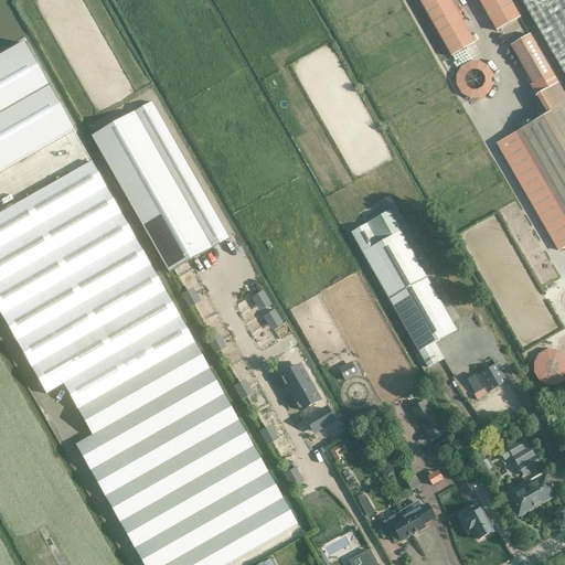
[(449,0),(418,0),(451,57),(475,43),(449,0)]
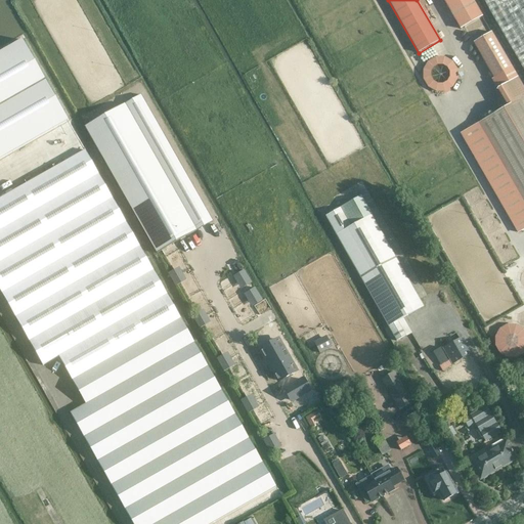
[(482,16),(472,0),(443,0),(461,29),(482,16)]
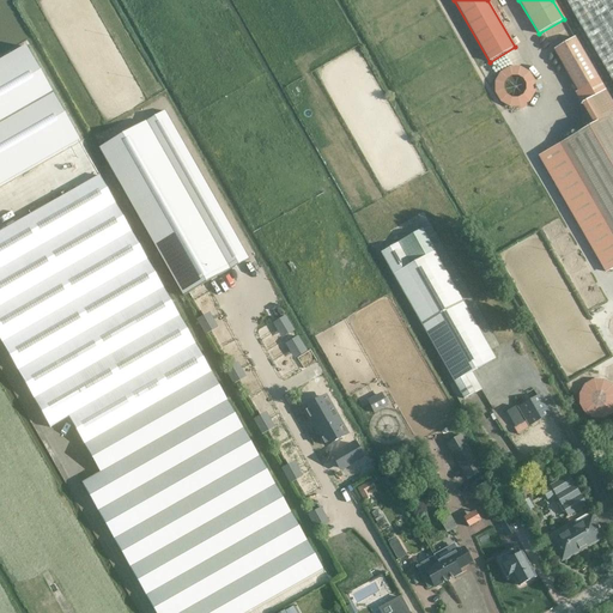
[(612,0),(565,0),(612,84),(612,0)]
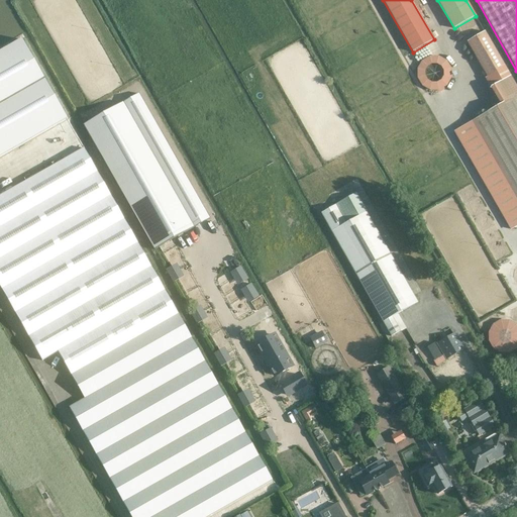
[(485,32),(468,42),(488,77),(505,67),(485,32)]
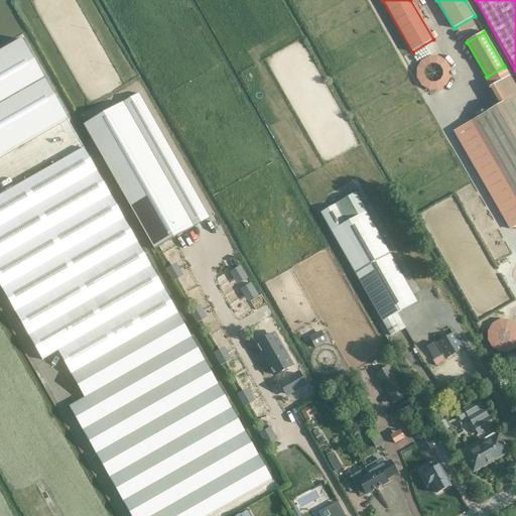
[(22,39),(0,51),(0,156),(68,119),(22,39)]
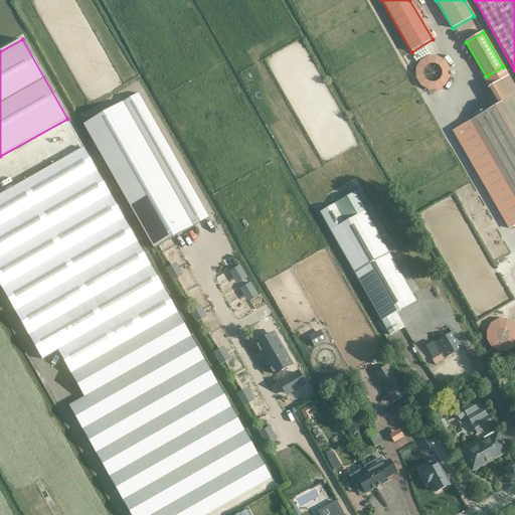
[(449,89),(450,56),(417,56),(417,88),(449,89)]
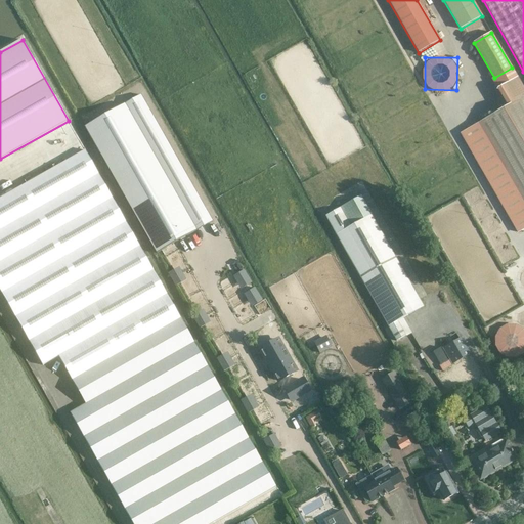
[(497,89),(508,106),(523,97),(523,88),(518,78),(497,89)]
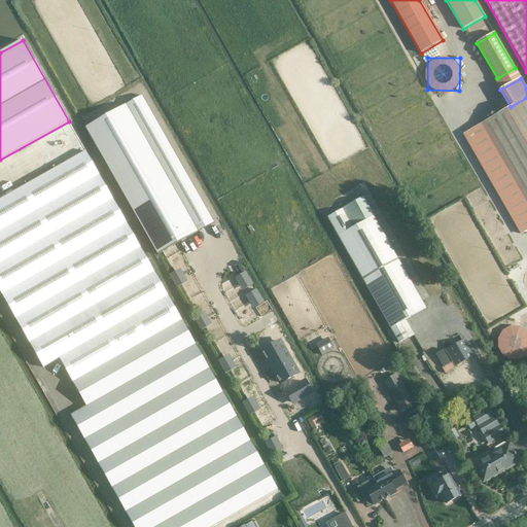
[(214,223),(141,96),(85,127),(157,254),(198,232),(213,223),(214,223)]
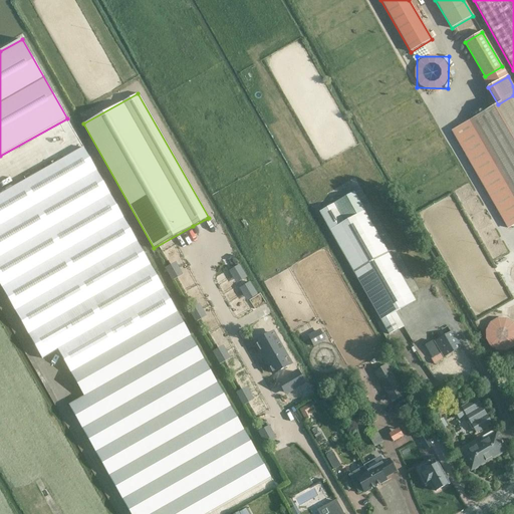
[(513,95),(498,104),(453,131),(508,228),(513,225),(513,95)]
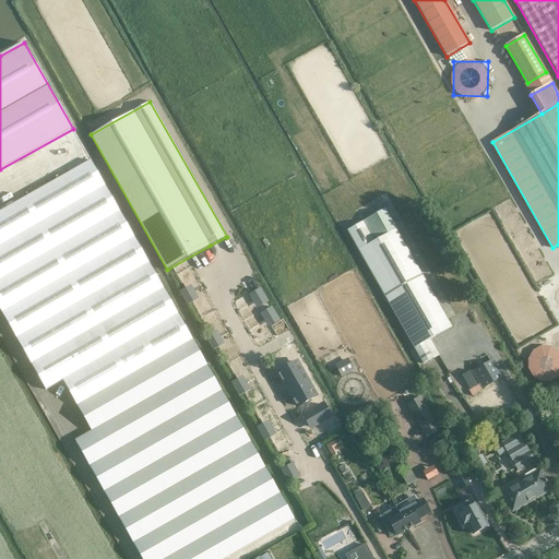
[(76,406),(76,405),(192,340),(91,161),(0,211),(0,309),(46,390),(62,380),(76,406)]
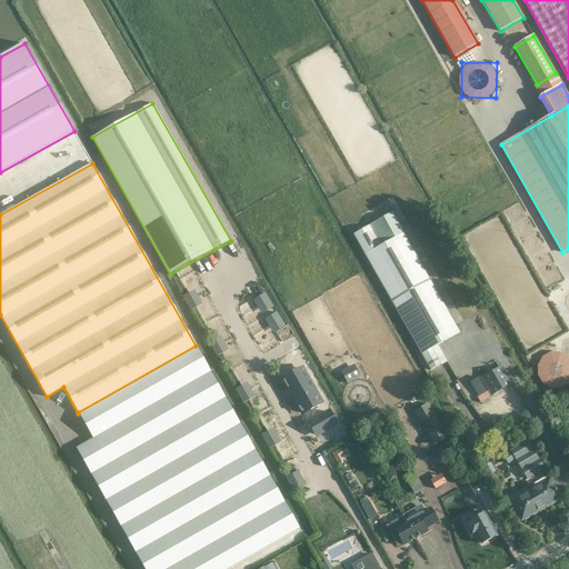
[(403,231),(391,211),(369,225),(380,245),(403,231)]
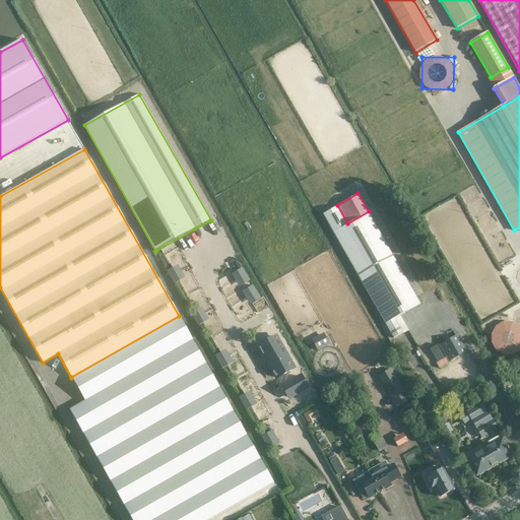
[(385,324),(393,338),(402,332),(403,333),(408,330),(400,315),(420,304),(369,212),(348,225),(347,223),(337,205),(322,214),(385,324)]
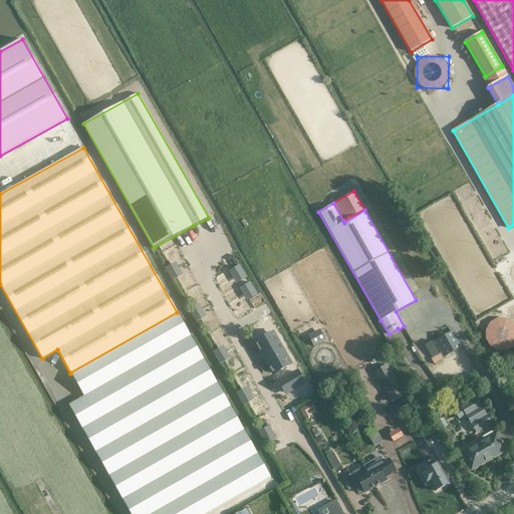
[(173,279),(184,273),(177,261),(166,267),(173,279)]
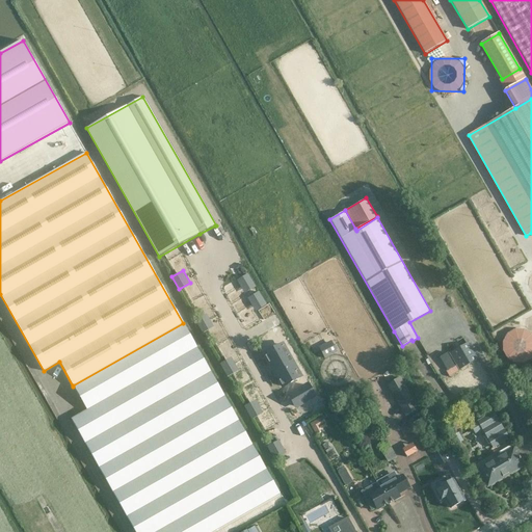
[(209,316),(198,321),(203,331),(214,327),(209,316)]
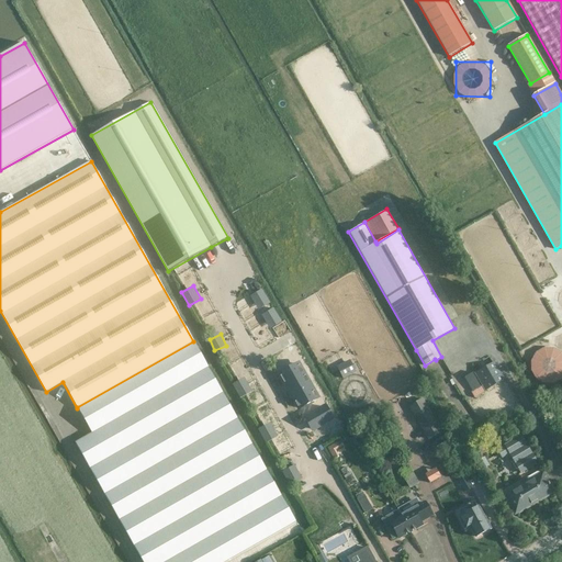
[(77,407),(89,428),(91,434),(208,368),(193,341),(77,407)]
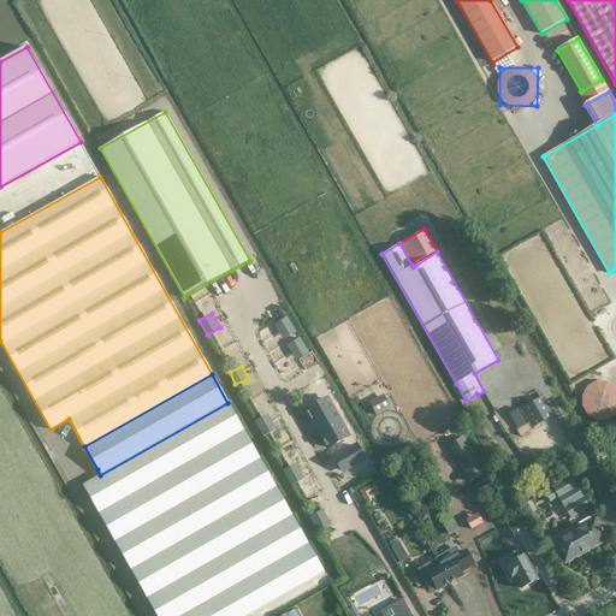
[(615,413),(615,386),(610,375),(579,392),(594,424),(615,413)]
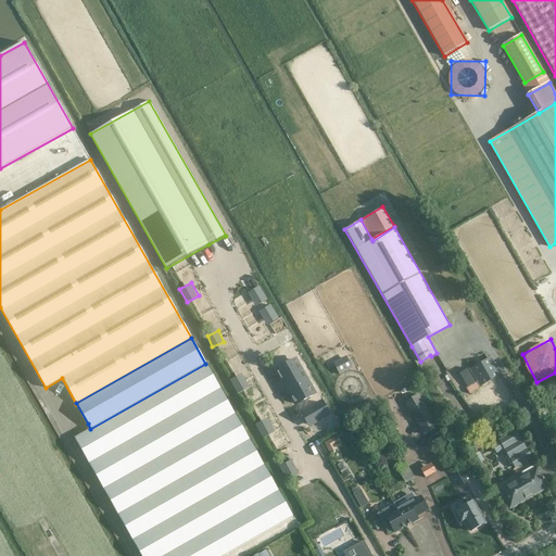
[(295,354),(278,364),(298,399),(315,389),(295,354)]
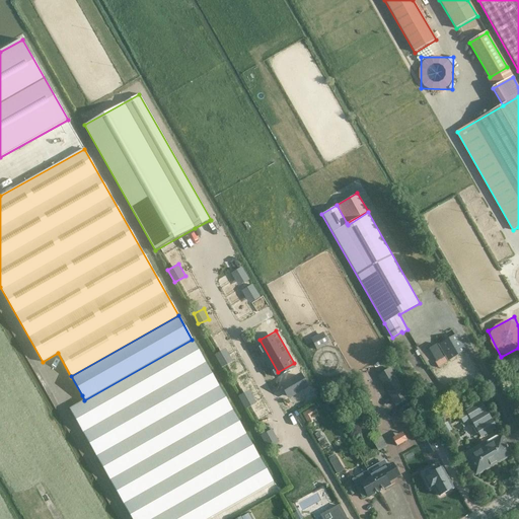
[(323,332),(311,339),(316,350),(329,344),(323,332)]
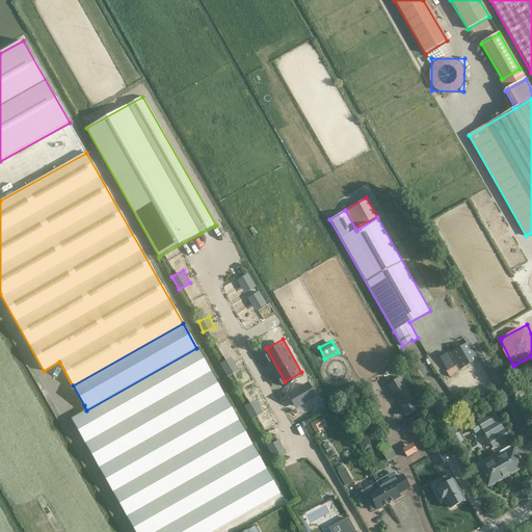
[(459,370),(476,361),(467,344),(450,353),(459,370)]
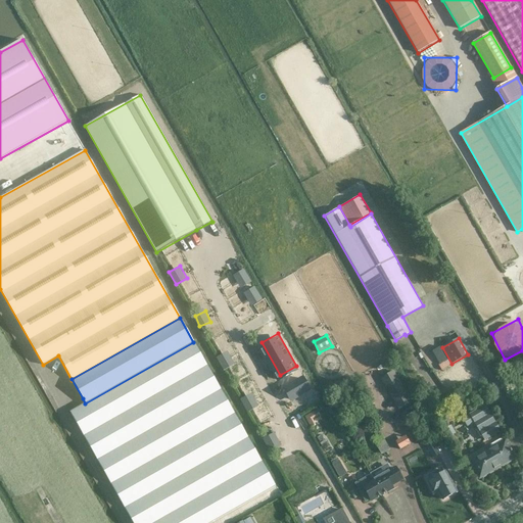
[(193,342),(85,403),(69,412),(133,522),(209,522),(275,486),(193,342)]
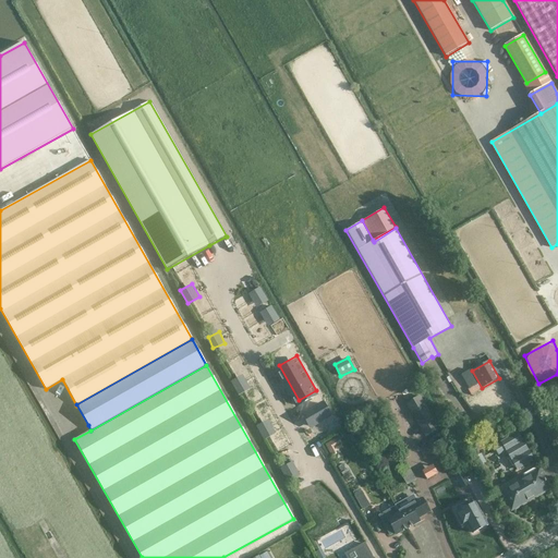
[(231,380),(240,395),(251,387),(243,374),(231,380)]
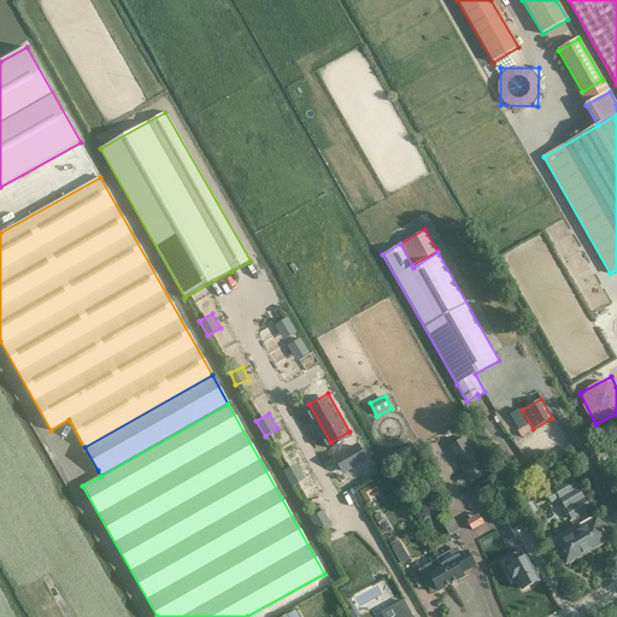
[(485,474),(464,439),(451,446),(471,482),(485,474)]
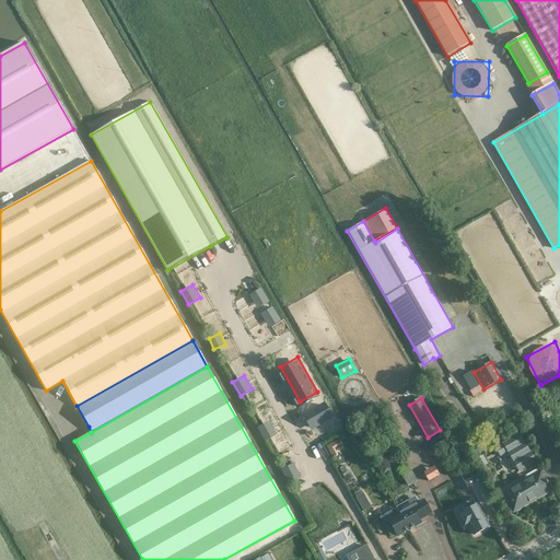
[(329,403),(307,415),(314,426),(335,415),(329,403)]
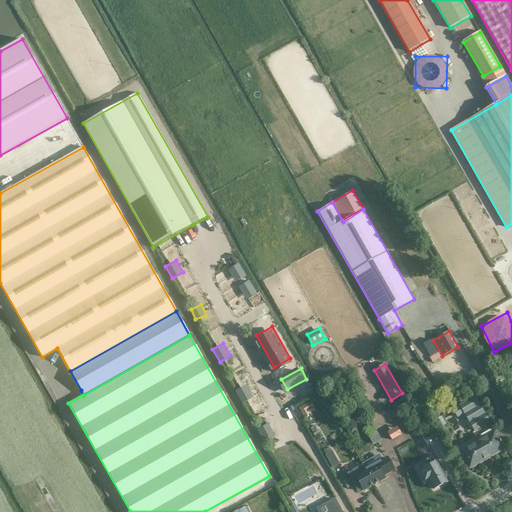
[(235,390),(243,403),(254,397),(246,384),(235,390)]
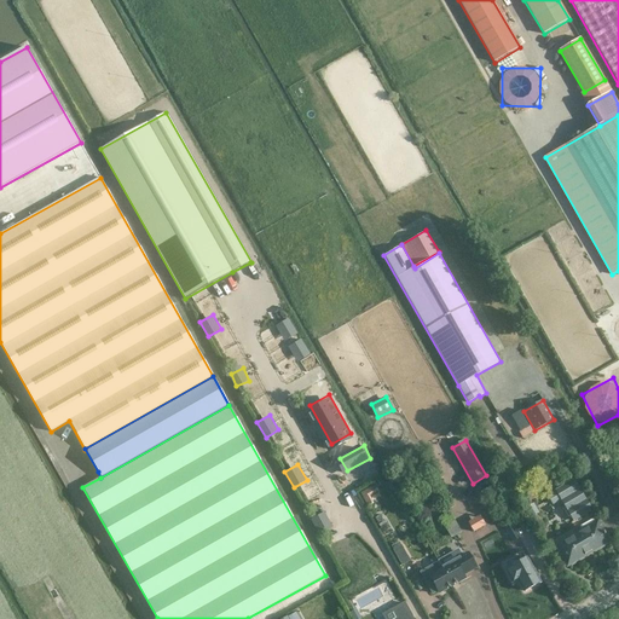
[(554,491),(555,491),(573,522),(593,510),(573,479),(554,491)]
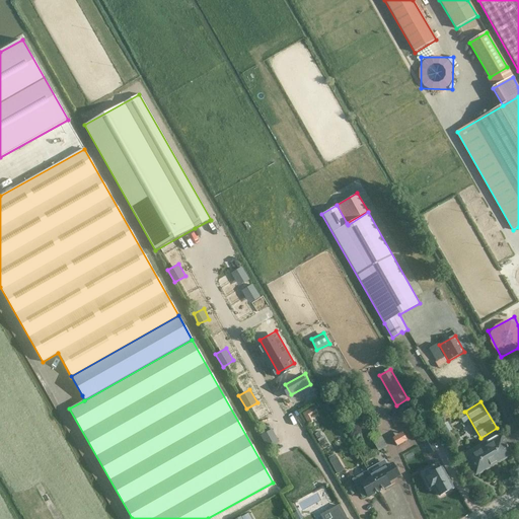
[(314,408),(302,414),(308,425),(313,422),(310,417),(311,416),(317,412),(314,408)]
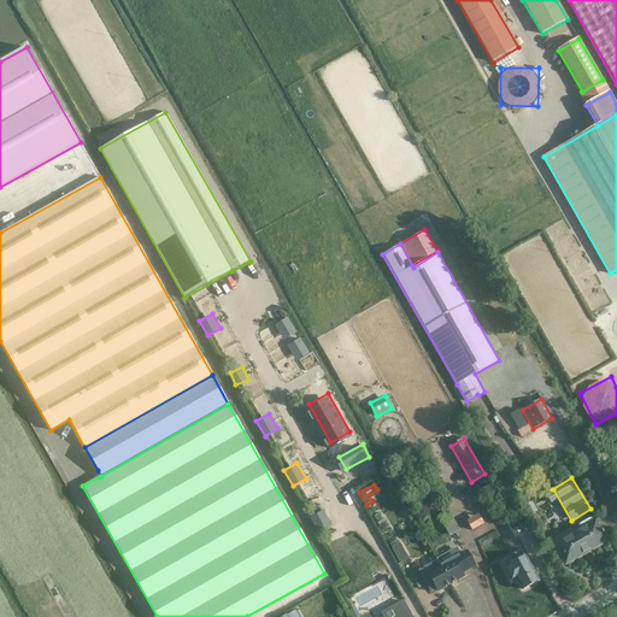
[(532,501),(524,505),(530,516),(538,511),(532,501)]
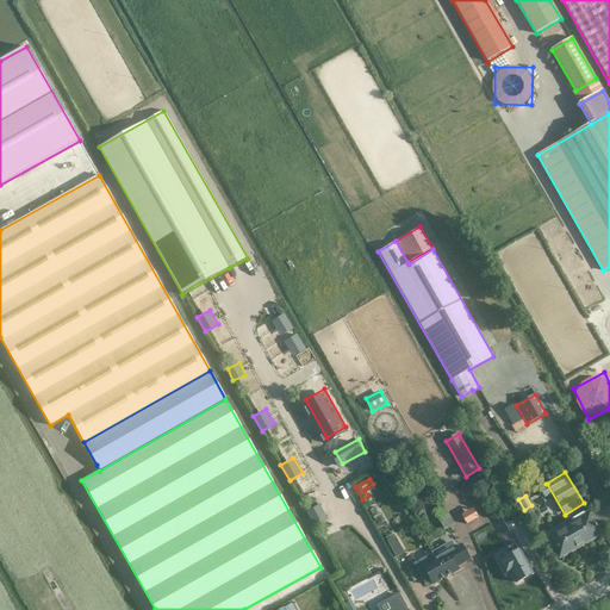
[(315,524),(328,517),(321,503),(307,510),(315,524)]
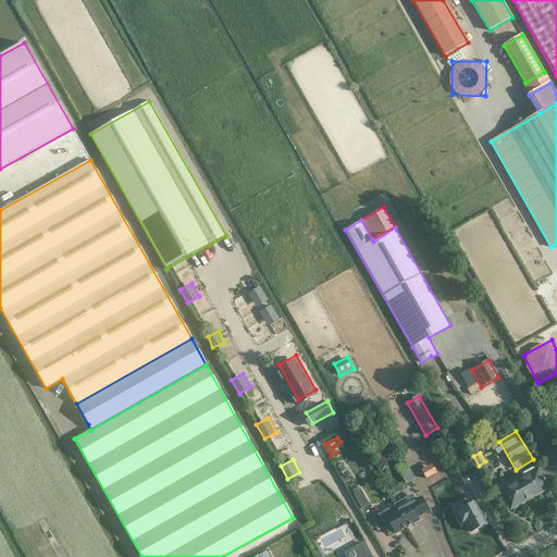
[(343,463),(337,467),(342,474),(349,471),(347,469),(346,469),(343,463)]
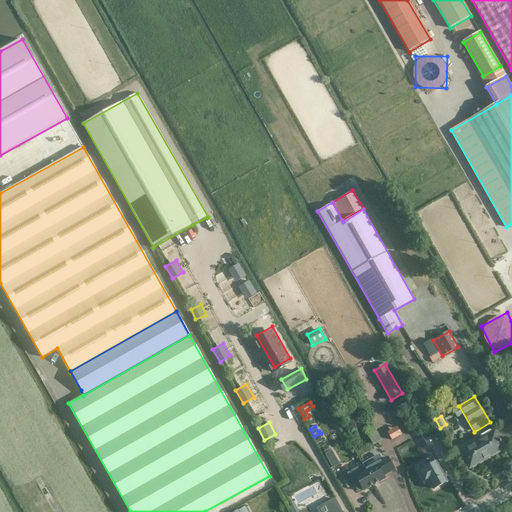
[(365,431),(368,437),(373,445),(377,443),(382,440),(373,426),(366,430),(365,431)]
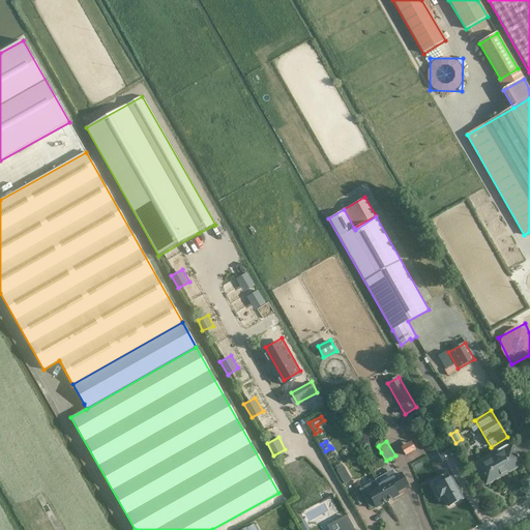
[(412,442),(401,448),(405,455),(416,449),(412,442)]
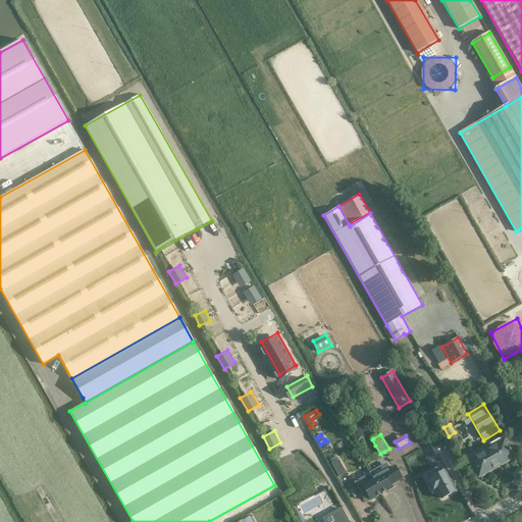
[(504,438),(468,459),(478,477),(514,457),(504,438)]
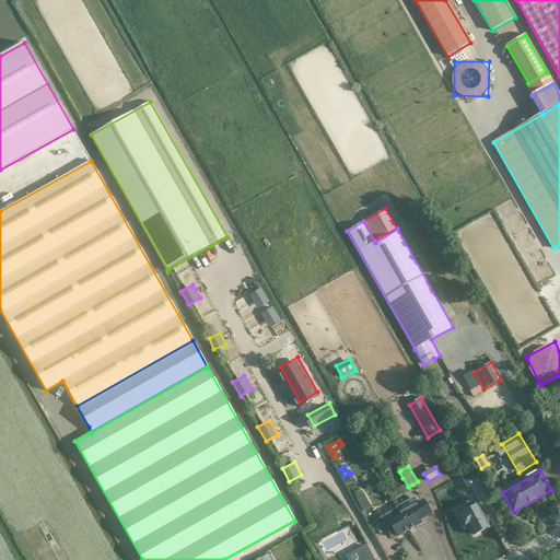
[(463,474),(456,478),(464,490),(469,486),(463,474)]
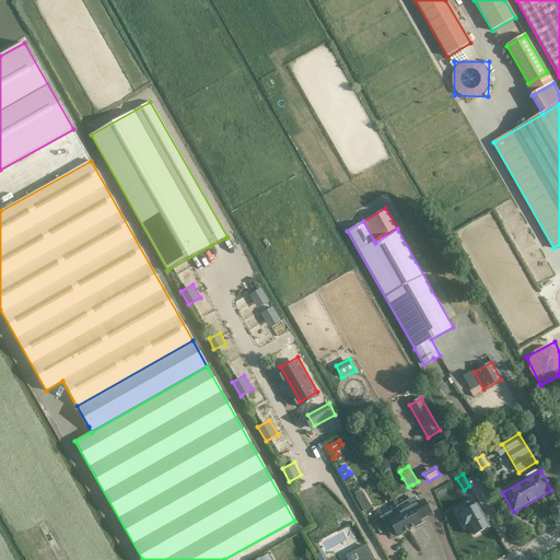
[(365,513),(375,508),(370,500),(369,500),(365,494),(368,493),(365,489),(356,494),(357,499),(365,513)]
